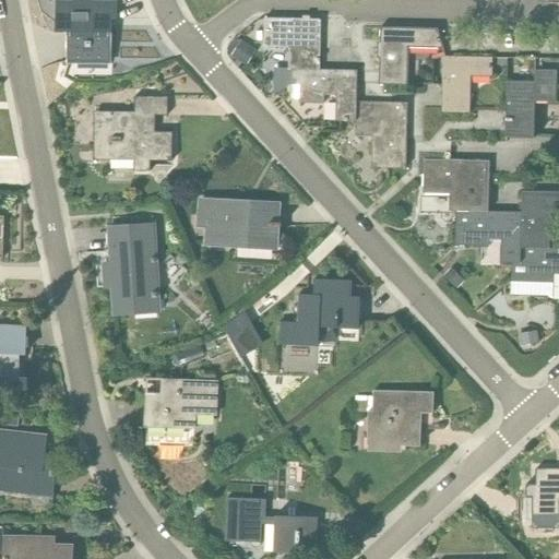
[(72,44),(69,44),(69,63),(110,63),(110,20),(115,20),(116,2),(57,1),(57,33),(72,33),(72,44)]
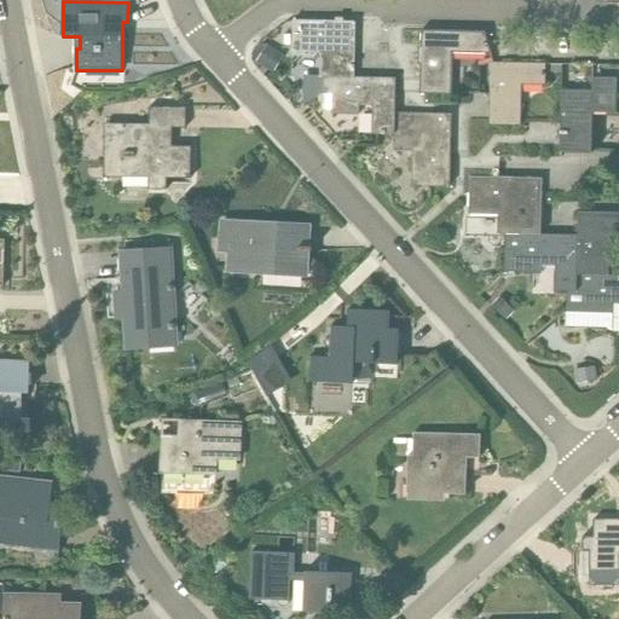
[(318,77),(323,77),(333,77),(354,77),(356,22),(293,21),(291,52),(318,53),(318,77)]
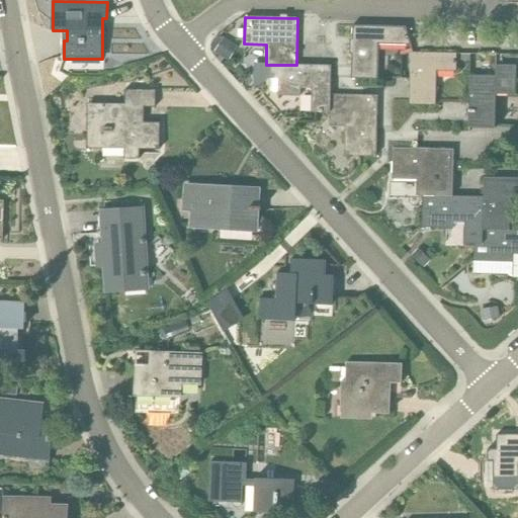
[(378,45),(411,46),(406,27),(352,25),(351,79),(377,80),(378,45)]
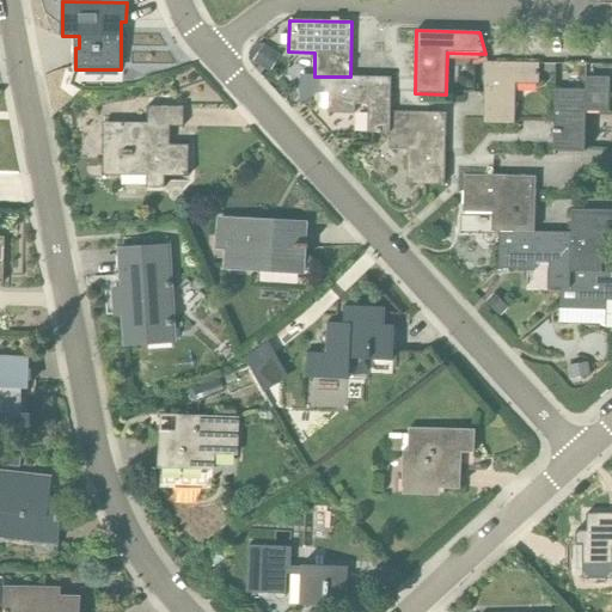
[(280,55),(263,44),(252,61),(270,72),(280,55)]
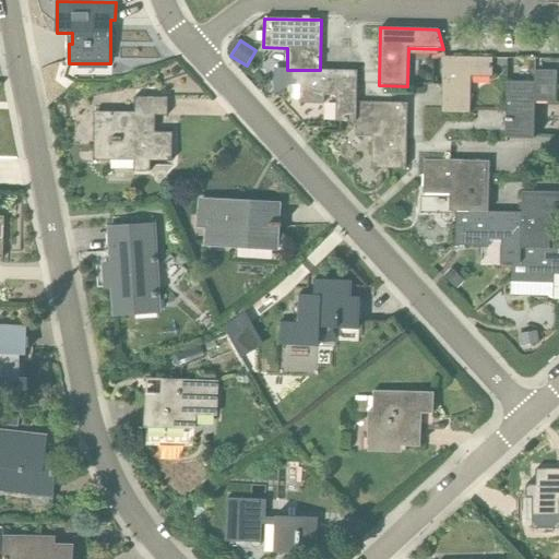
[(492,58),(445,57),(443,57),(441,114),(471,114),(471,76),(492,78),(492,66),(492,58)]
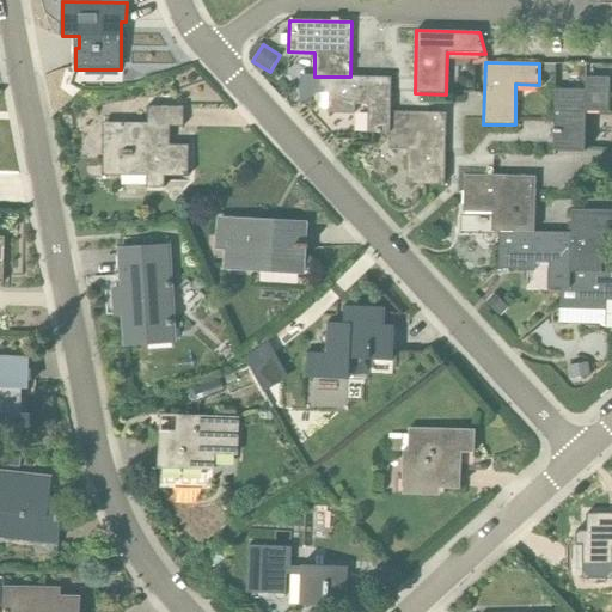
[(350,77),(329,77),(319,77),(318,93),(328,93),(328,114),(354,115),(355,105),(368,105),(368,133),(390,134),(390,112),(391,78),(350,77)]
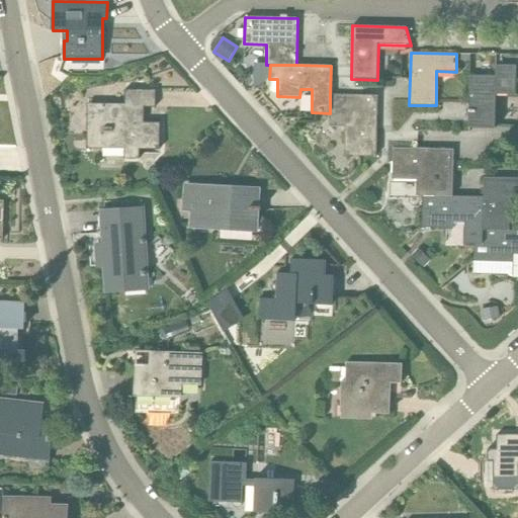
[(516,96),(517,74),(517,67),(496,66),(496,77),(469,76),(468,128),(495,128),(496,96),(516,96)]
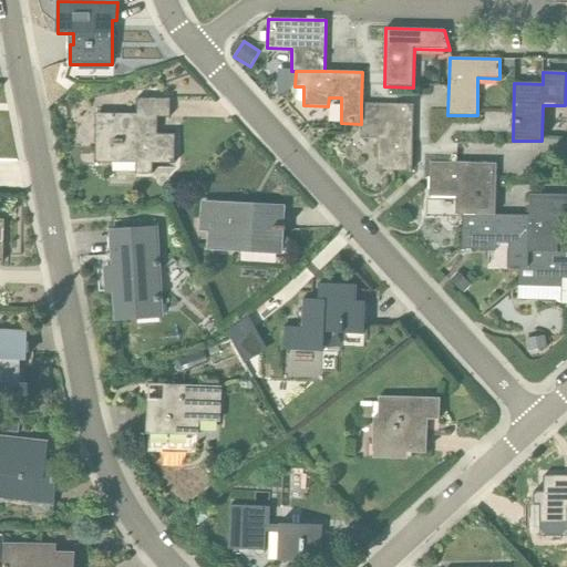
[(169,135),(169,99),(137,99),(136,114),(95,114),(95,123),(95,163),(136,164),(136,174),(153,174),(153,164),(175,164),(175,134),(169,135)]
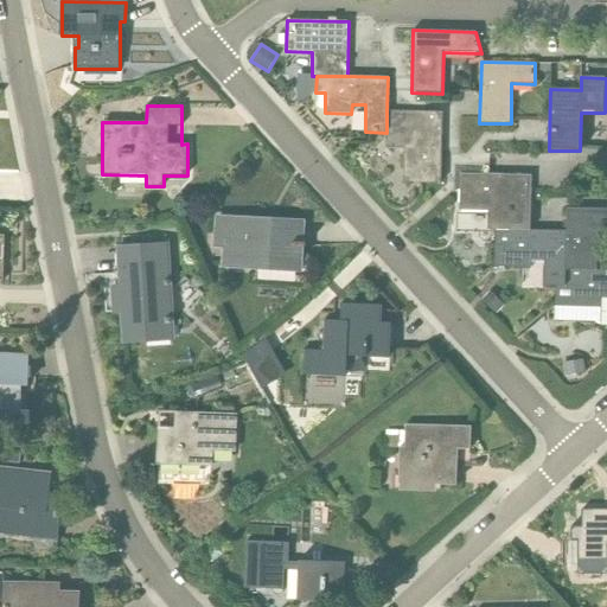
[(441,184),(441,145),(442,113),(387,112),(387,133),(387,148),(404,148),(404,183),(441,184)]
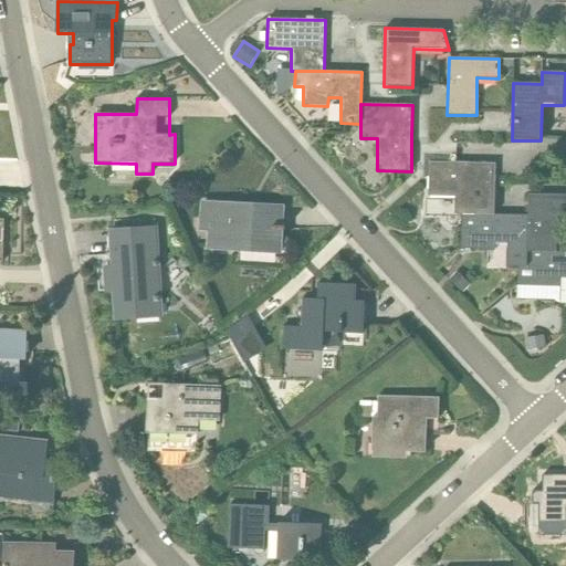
[(495,164),(457,163),(429,163),(428,197),(461,197),(462,188),(475,189),(474,215),(494,215),(495,164)]
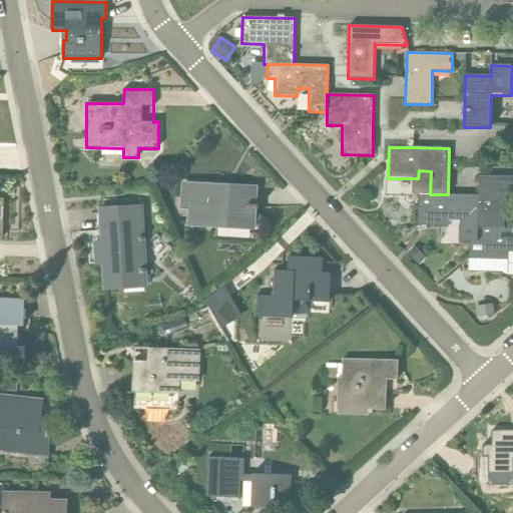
[(512,176),(479,174),(478,195),(478,228),(503,229),(504,195),(512,194),(512,176)]
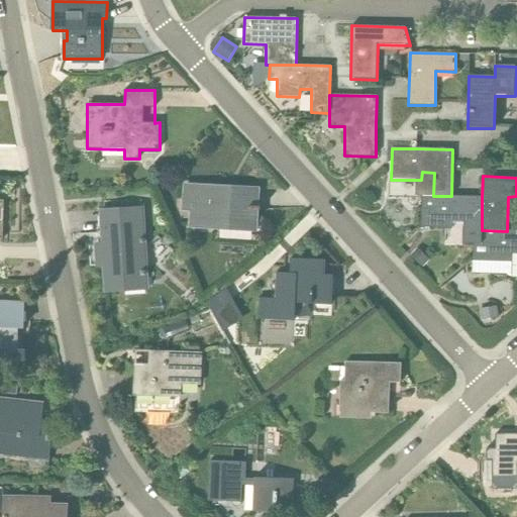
[(255,230),(257,190),(185,185),(183,209),(191,209),(190,226),(255,230)]
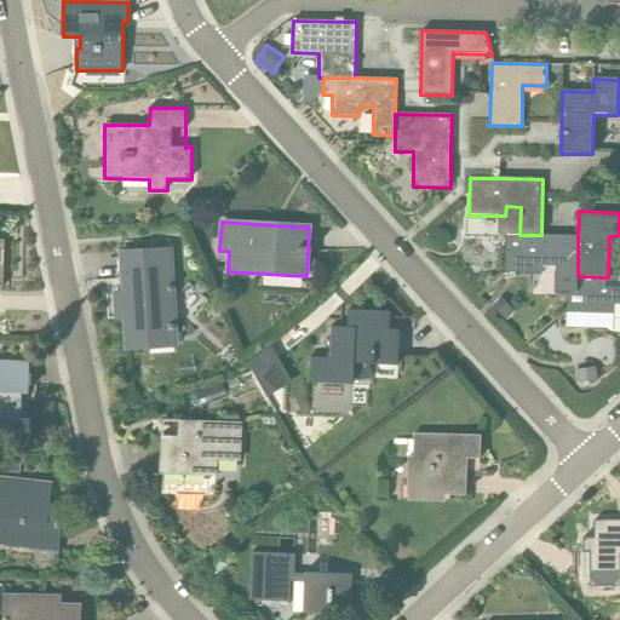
[(541,235),(520,235),(505,235),(505,252),(515,252),(514,273),(541,274),(541,267),(556,267),(555,292),(568,293),(567,314),(577,314),(578,276),(578,236),(541,235)]
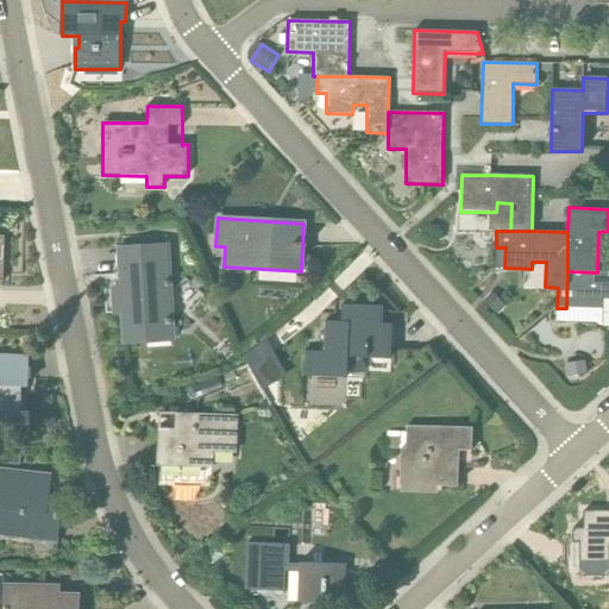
[(124,313),(126,343),(174,340),(168,245),(120,249),(123,288),(117,288),(119,313),(124,313)]
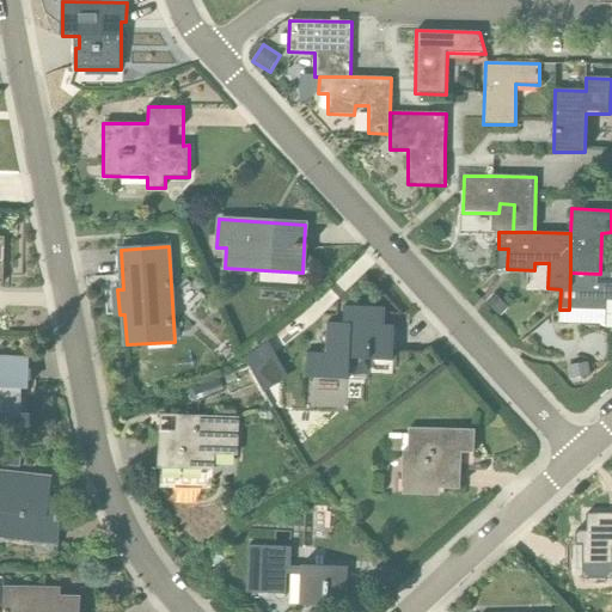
[(611,274),(600,274),(570,273),(569,310),(579,310),(605,311),(605,301),(611,300),(611,274)]
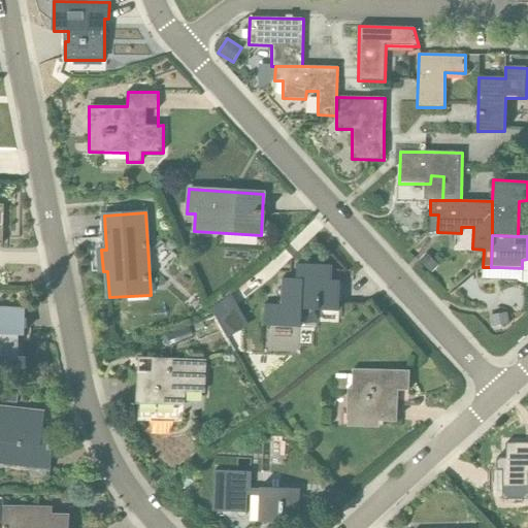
[(427,254),(420,261),(432,272),(439,265),(427,254)]
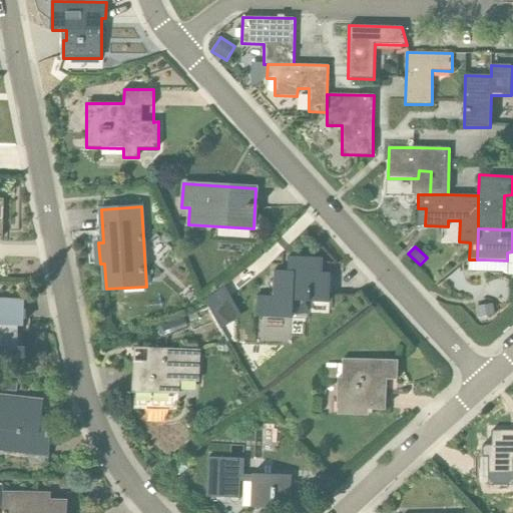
[(275,272),(275,297),(258,297),(258,319),(274,319),(293,319),(294,301),(330,302),(331,273),(323,273),(323,259),(288,258),(288,272),(275,272)]
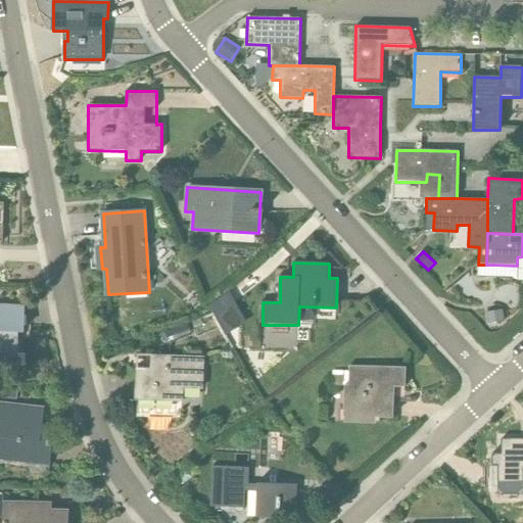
[(3,306),(0,305),(0,362),(16,363),(17,332),(24,332),(24,306),(3,306)]
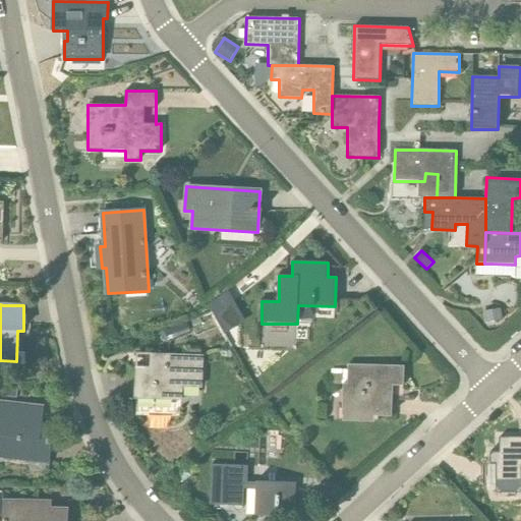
[(484,314),(486,325),(500,321),(498,311),(484,314)]
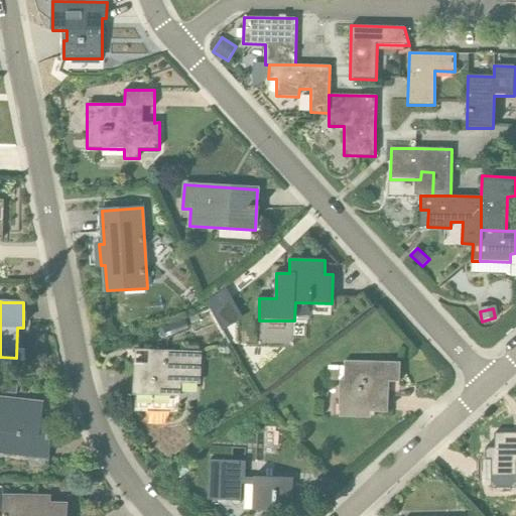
[(178,414),(179,395),(180,383),(200,383),(201,353),(156,352),(155,364),(136,363),(135,394),(135,411),(178,414)]
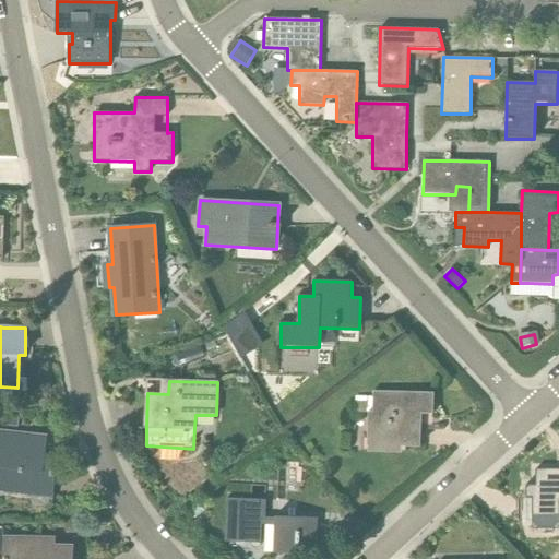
[(432,414),(433,393),(373,391),(372,412),(369,412),(367,444),(420,447),(421,414),(432,414)]
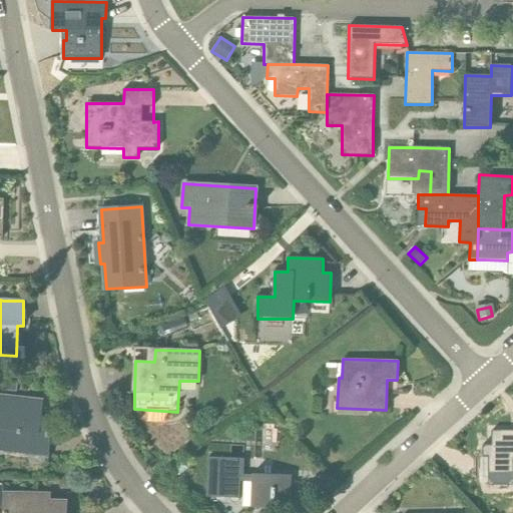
[(17,384),(4,383),(4,391),(16,392),(17,384)]
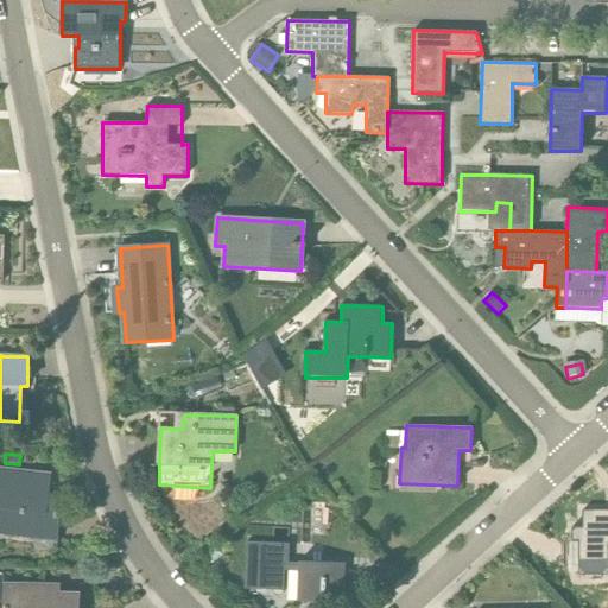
[(50,475),(26,473),(0,469),(0,534),(56,542),(59,513),(45,512),(50,475)]
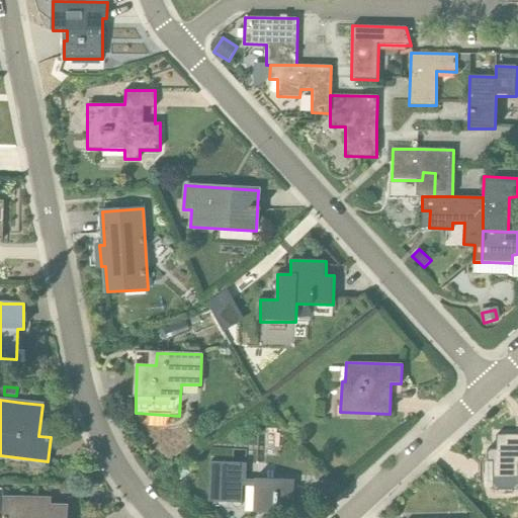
[(497,450),(488,450),(488,484),(494,484),(494,490),(517,490),(517,434),(497,435),(497,450)]
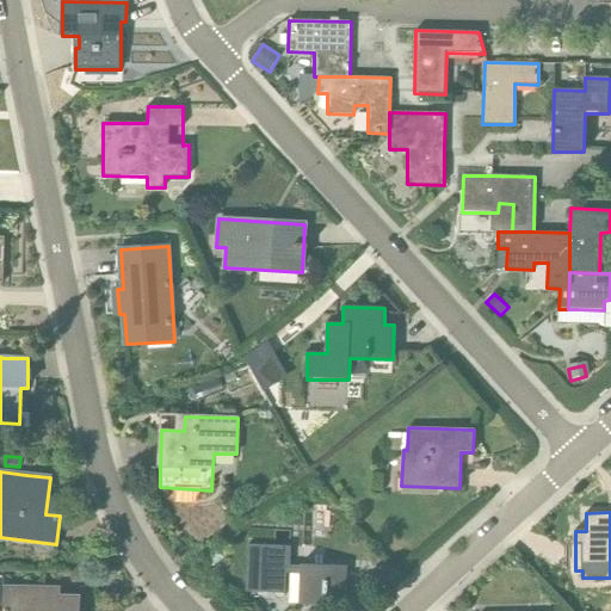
[(334,610),(334,606),(345,606),(346,566),(302,565),(301,566),(290,566),(291,547),(248,544),(246,592),(259,592),(258,610),(334,610)]
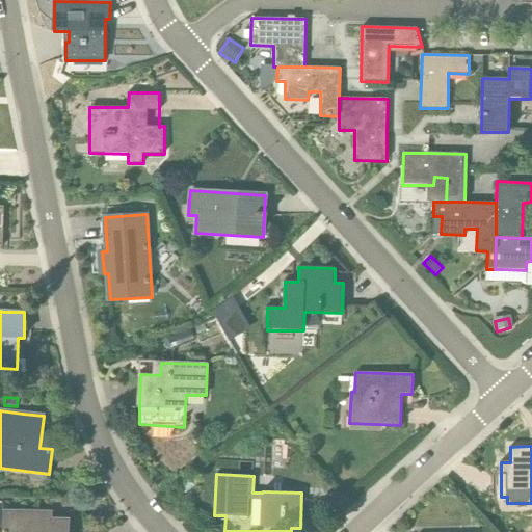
[(52,512),(2,511),(2,527),(1,531),(67,531),(68,520),(52,520),(52,512)]
